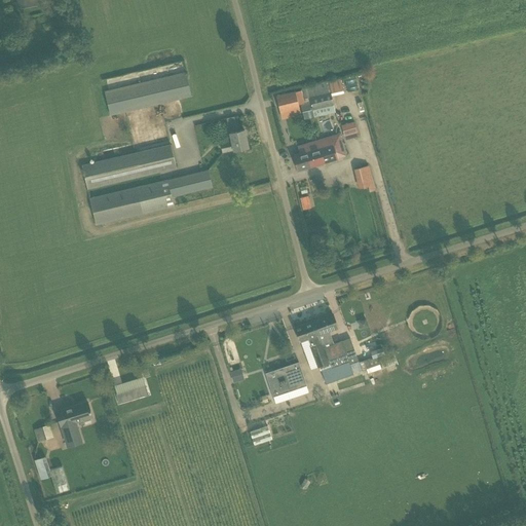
[(31,7),(30,0),(17,0),(19,8),(31,7)]
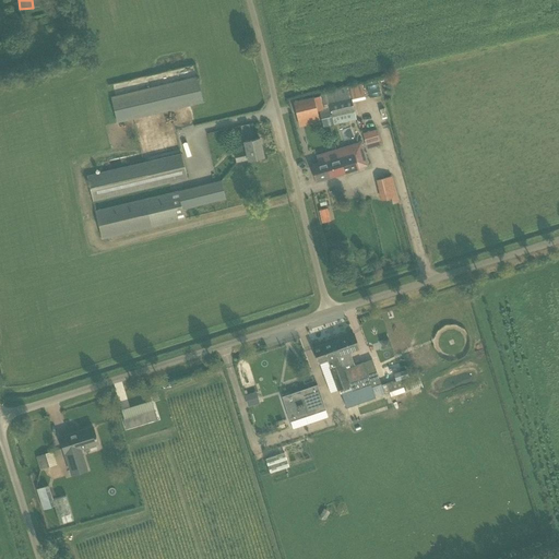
[(117,121),(204,102),(198,76),(111,97),(117,121)]
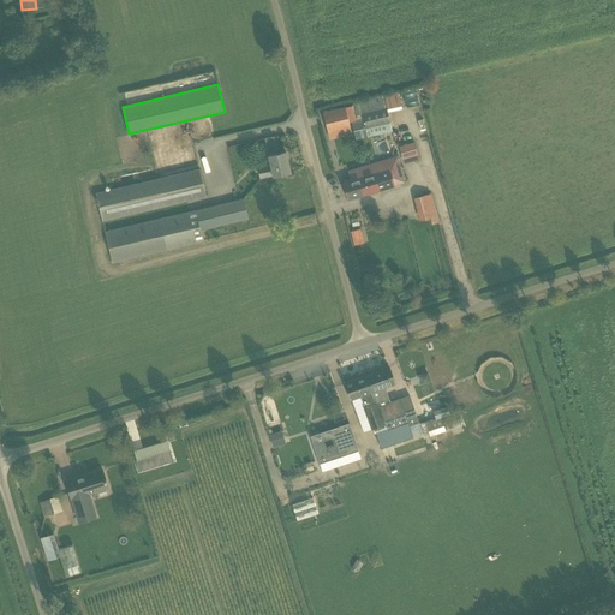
[(406,106),(418,103),(415,88),(402,90),(406,106)]
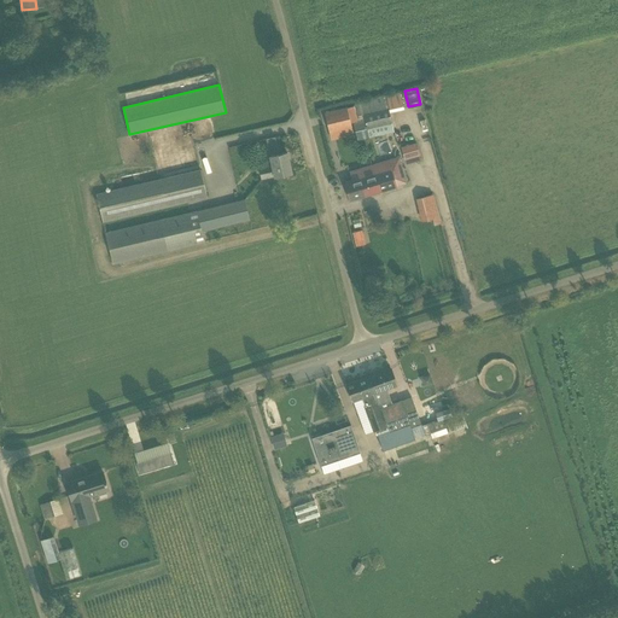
[(357,139),(369,136),(394,130),(389,108),(390,108),(386,94),(353,103),(356,116),(357,116),(357,121),(354,122),(357,139)]
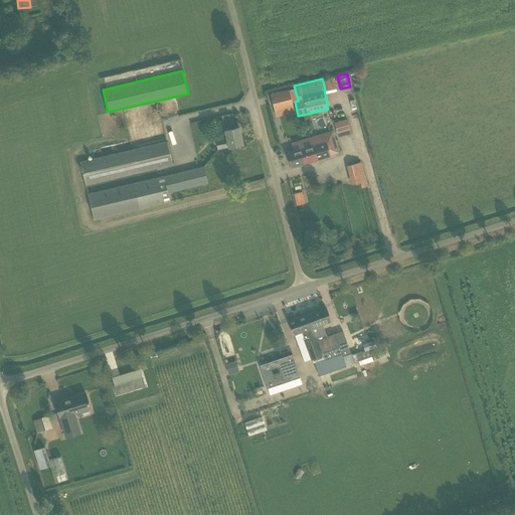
[(293,107),(289,91),(271,95),(275,111),(293,107)]
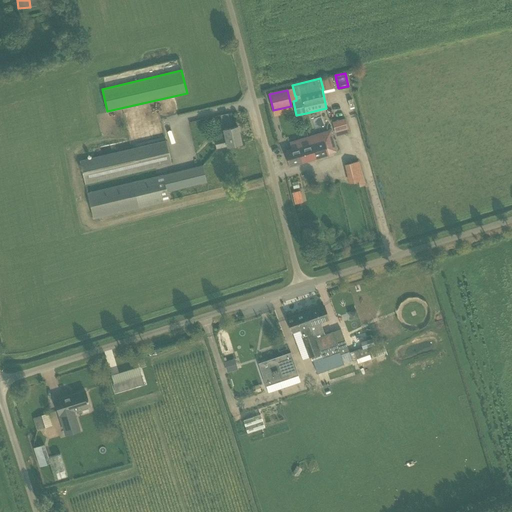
[(227,146),(241,143),(237,127),(231,128),(228,113),(220,115),(224,130),(223,130),(225,137),(214,140),(216,148),(227,145),(227,146)]
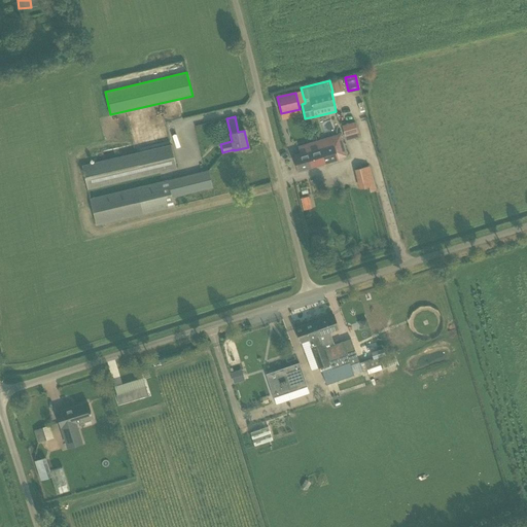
[(354,123),(342,126),(345,137),(357,133),(354,123)]
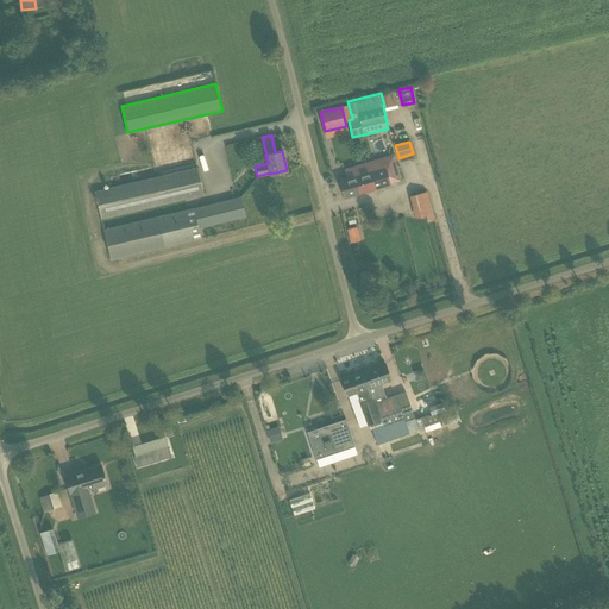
[(357,167),(365,192),(400,181),(391,156),(357,167)]
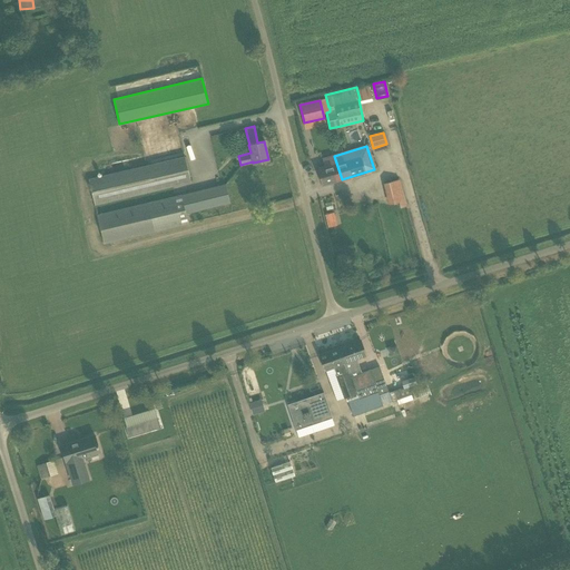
[(192,182),(185,155),(89,178),(95,204),(192,182)]
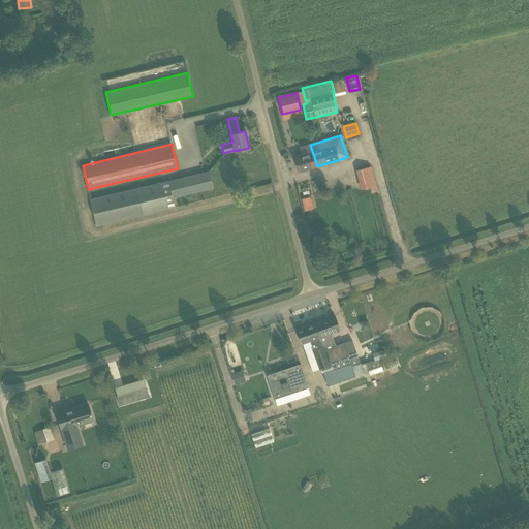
[(307,153),(294,157),(299,172),(317,166),(310,145),(305,146),(307,153)]
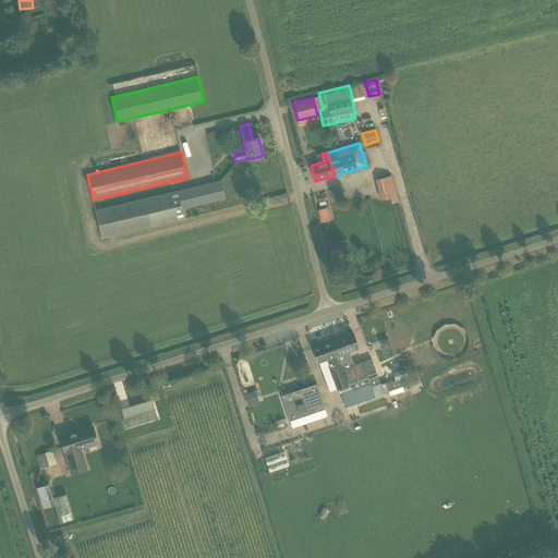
[(183,208),(225,197),(220,180),(178,191),(96,210),(102,239),(185,218),(183,208)]
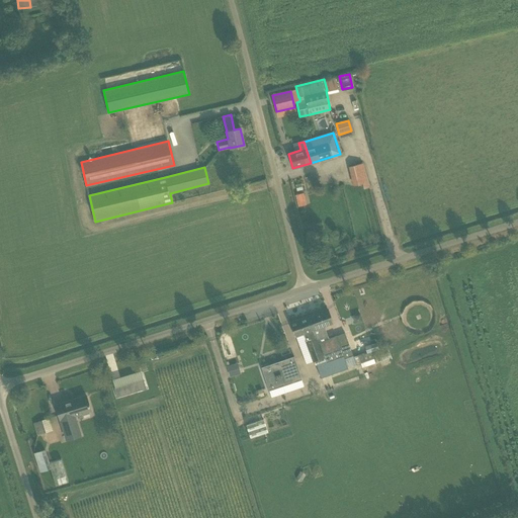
[(365,176),(352,179),(353,186),(362,184),(364,189),(368,188),(366,180),(365,176)]
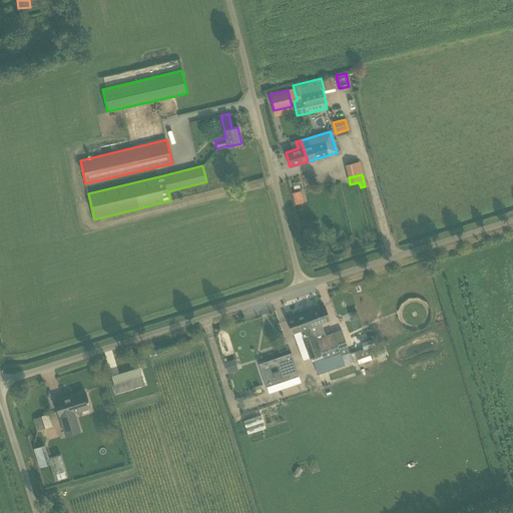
[(296,204),(304,201),(301,190),(293,192),(296,204)]
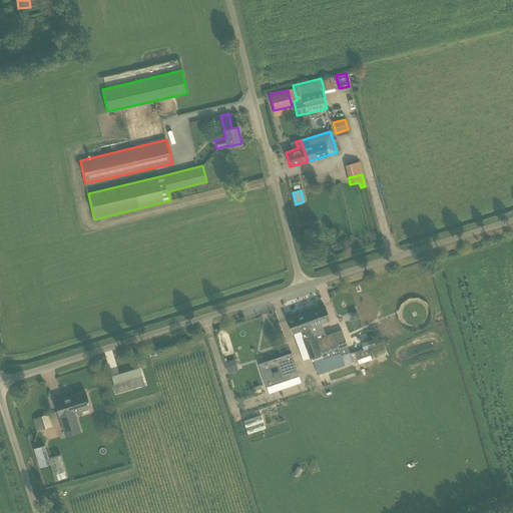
[(329,320),(328,316),(324,307),(304,314),(313,339),(315,338),(315,340),(325,336),(321,323),(322,322),(329,320)]
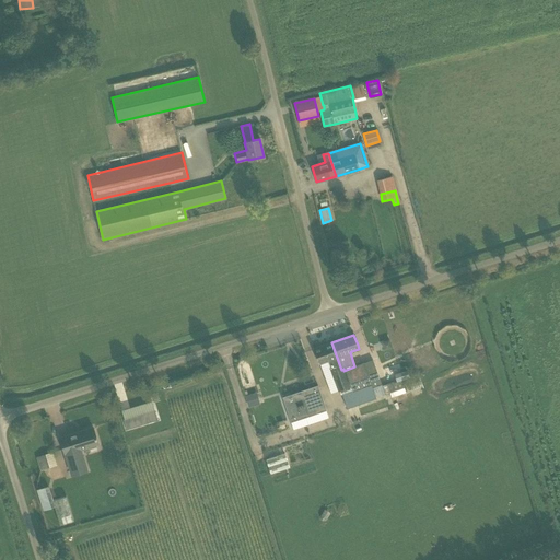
[(341,370),(331,342),(314,349),(317,359),(319,364),(329,361),(330,365),(329,365),(330,371),(331,371),(339,389),(350,386),(343,371),(343,369),(341,370)]
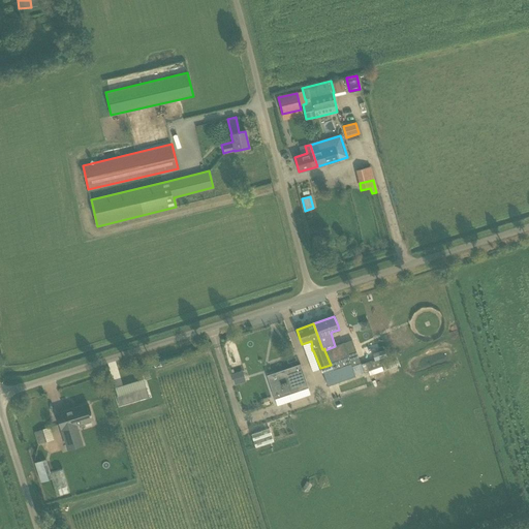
[(324,350),(331,365),(332,364),(333,368),(351,362),(349,356),(344,343),(335,346),(324,350)]
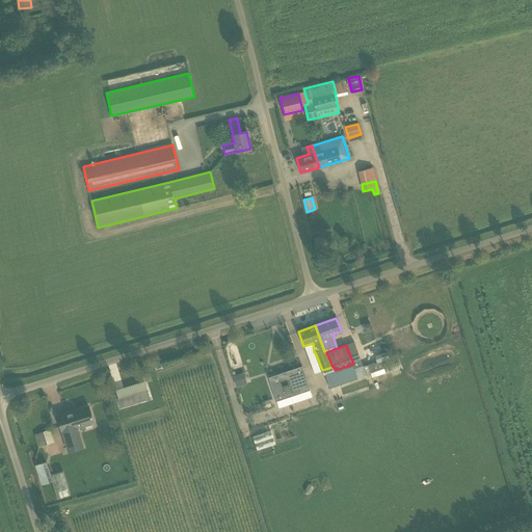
[(372,376),(386,372),(380,355),(377,356),(378,362),(369,365),(372,376)]
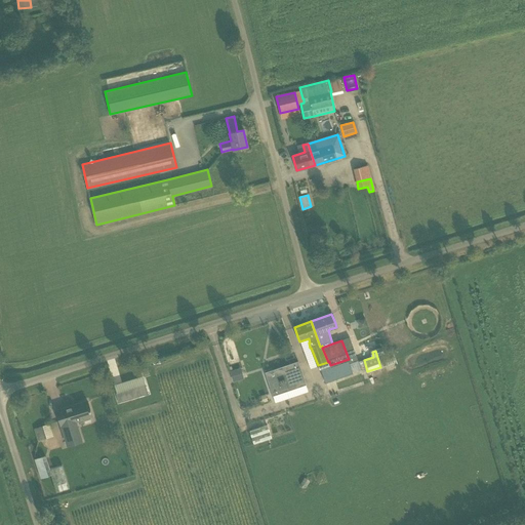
[(269,365),(279,368),(281,360),(271,357),(269,365)]
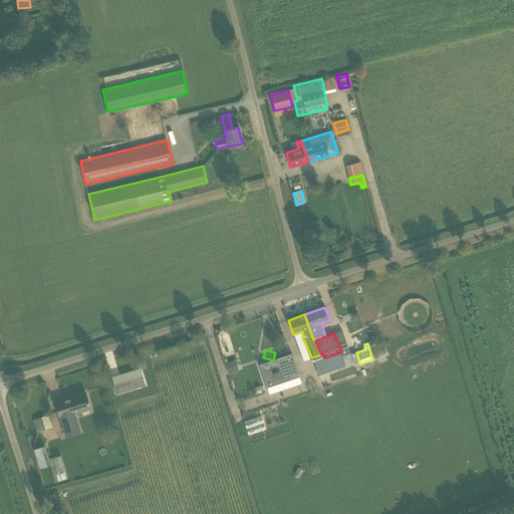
[(345,363),(341,351),(323,357),(314,361),(318,373),(345,363)]
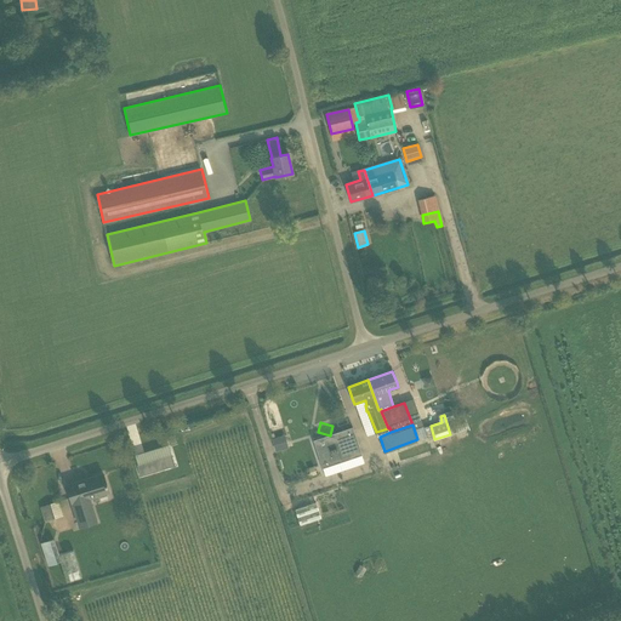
[(323,472),(365,457),(355,428),(329,437),(329,439),(314,445),(323,472)]
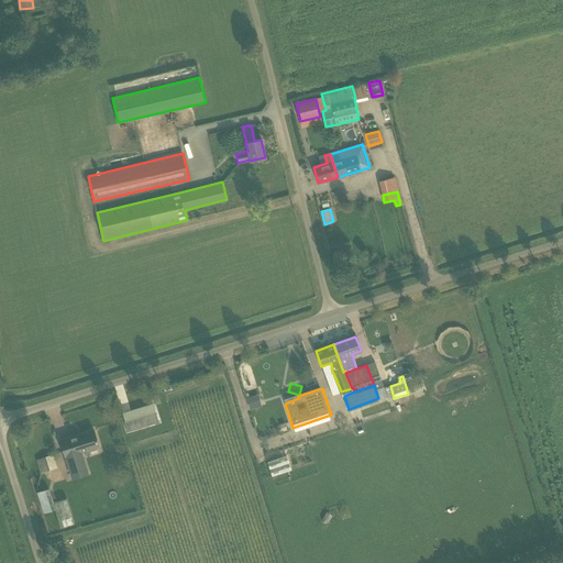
[(260,395),(246,398),(250,409),(263,406),(260,395)]
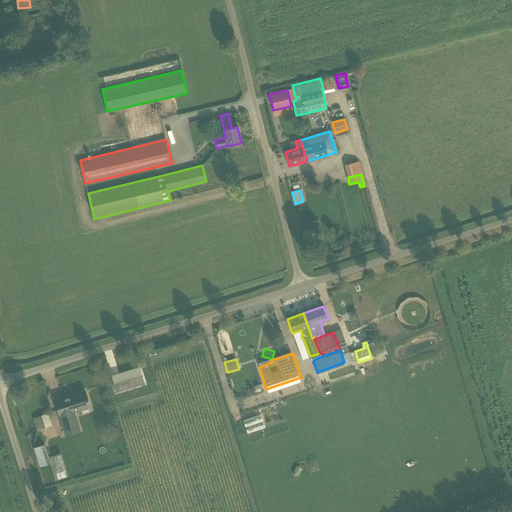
[(144,384),(142,375),(113,383),(116,393),(144,384)]
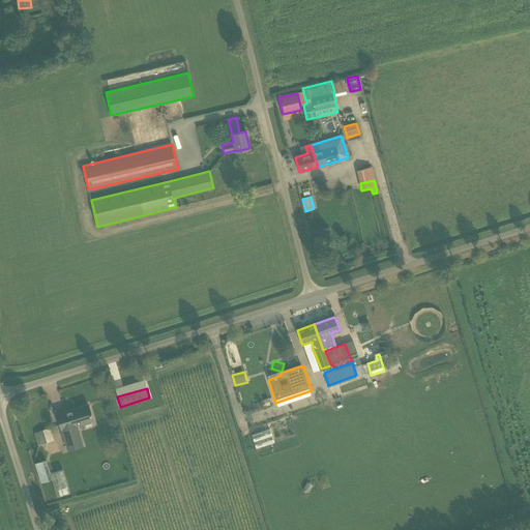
[(93,420),(88,405),(56,415),(61,431),(62,431),(62,433),(67,450),(78,447),(84,445),(78,425),(93,420)]
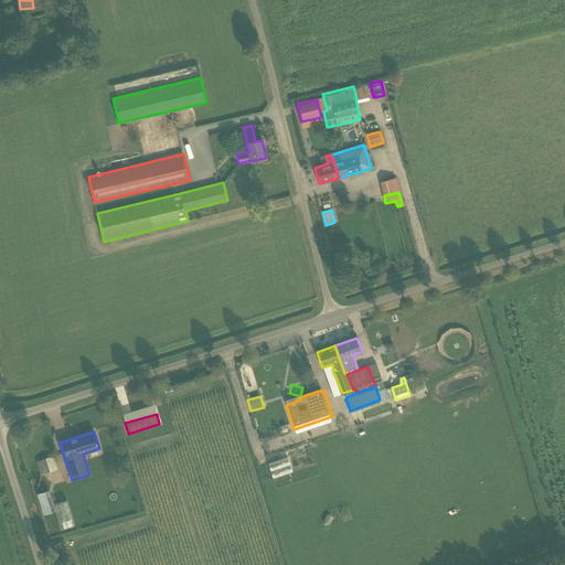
[(270,462),(274,476),(292,470),(289,458),(270,462)]
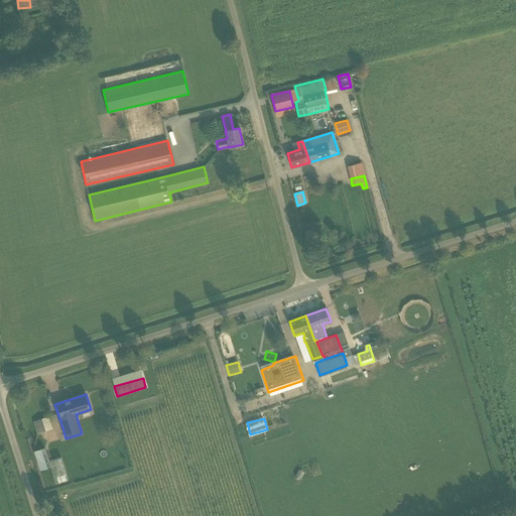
[(44,431),(41,419),(32,422),(36,434),(44,431)]
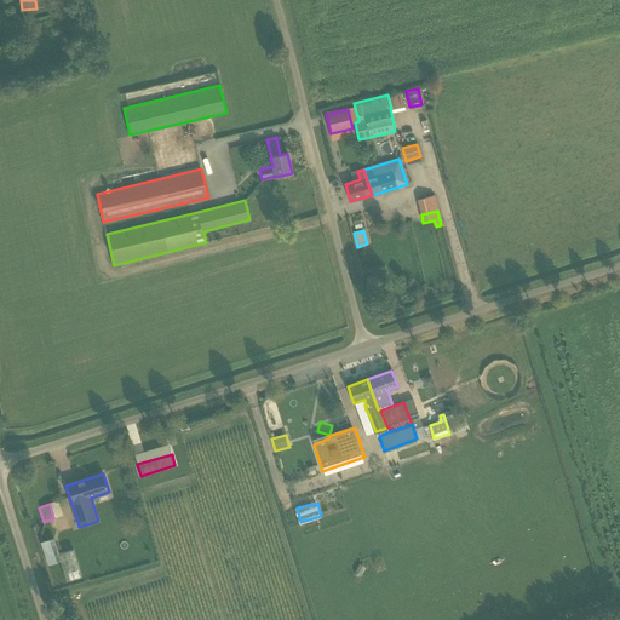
[(53,538),(42,540),(47,564),(58,562),(53,538)]
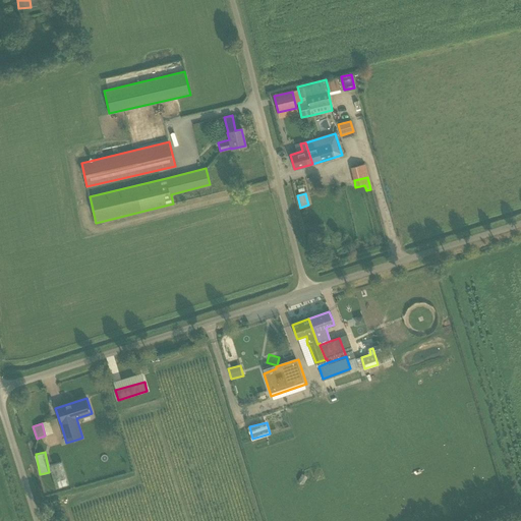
[(64,461),(50,464),(55,487),(68,485),(64,461)]
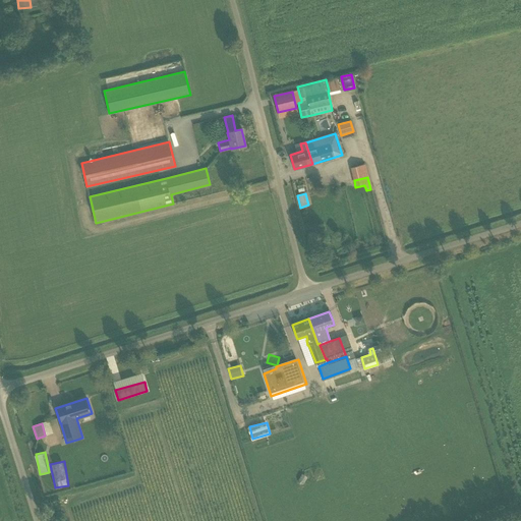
[(301,474),(298,479),(304,482),(307,477),(301,474)]
